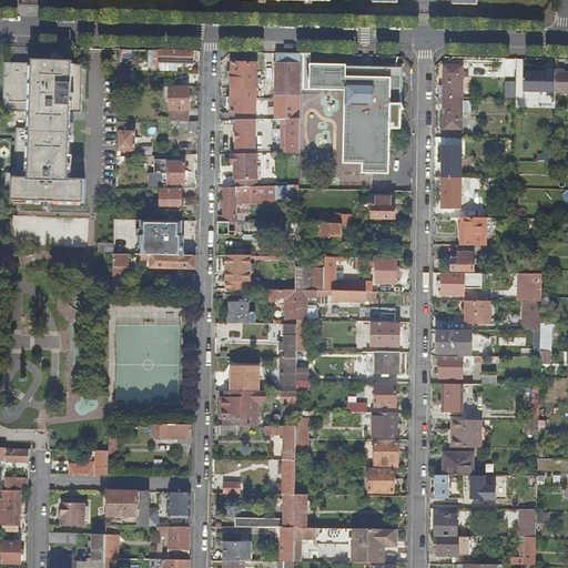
[(162,50),(162,62),(194,63),(194,51),(162,50)]
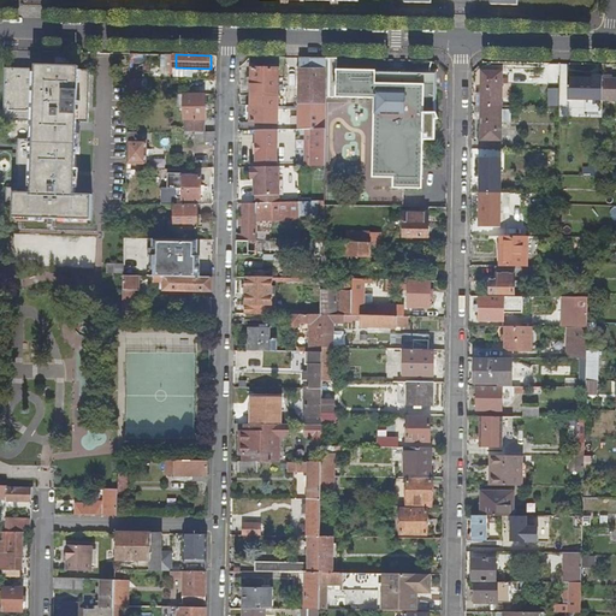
[(300,58),(300,93),(327,93),(327,59),(300,58)]
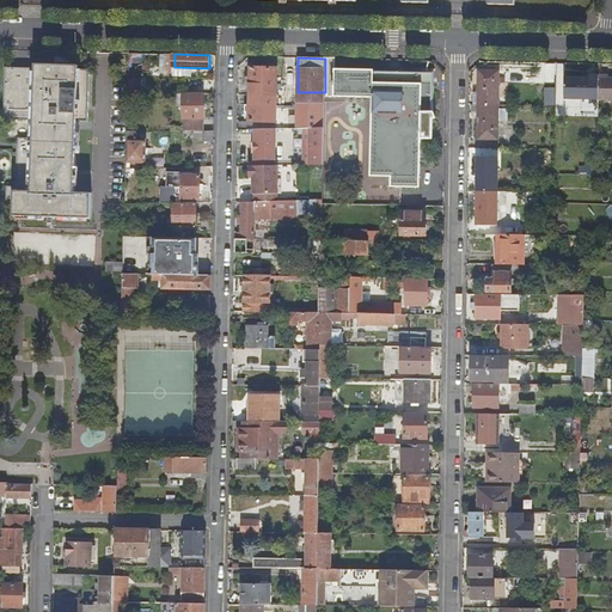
[(7,67),(6,118),(35,120),(32,191),(16,191),(14,215),(91,218),(92,194),(75,193),(78,121),(89,121),(90,71),(79,69),(79,66),(37,65),(37,68),(7,67)]
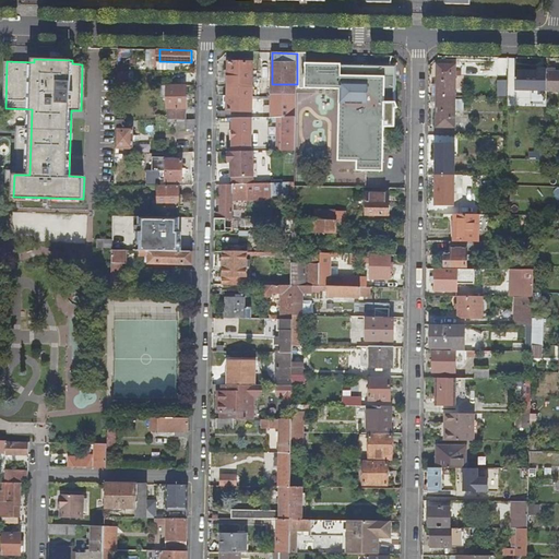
[(228,62),(228,86),(252,86),(252,83),(252,62),(228,62)]
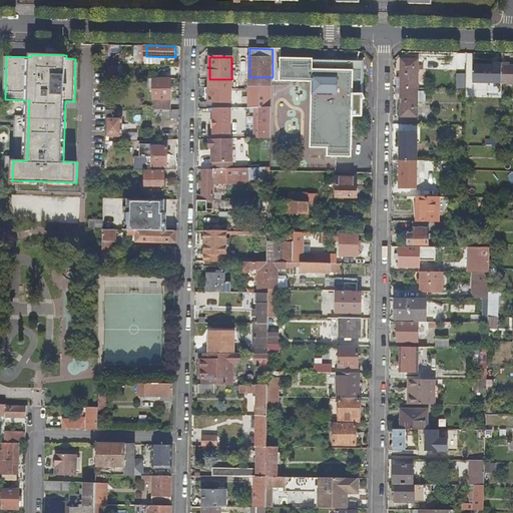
[(311,82),(314,82),(312,147),(329,148),(329,156),(352,156),(354,93),(364,93),(365,61),(282,59),(282,68),(280,68),(280,71),(282,71),(282,81),(311,82)]
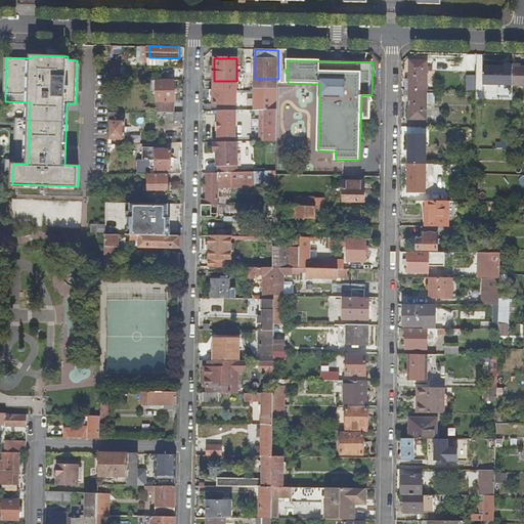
[(406,80),(406,89),(427,89),(428,60),(410,60),(410,81),(406,80)]
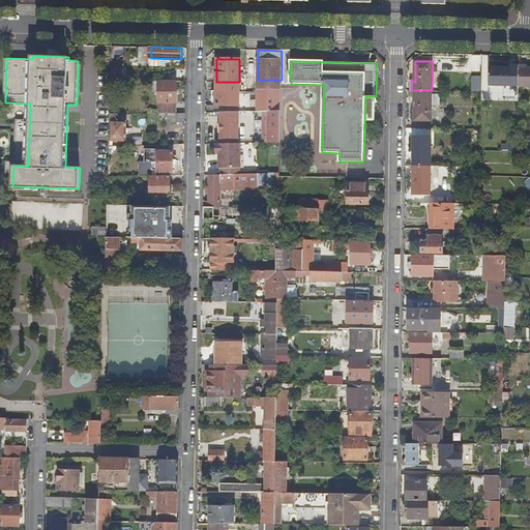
[(490,66),(490,84),(520,85),(520,67),(490,66)]
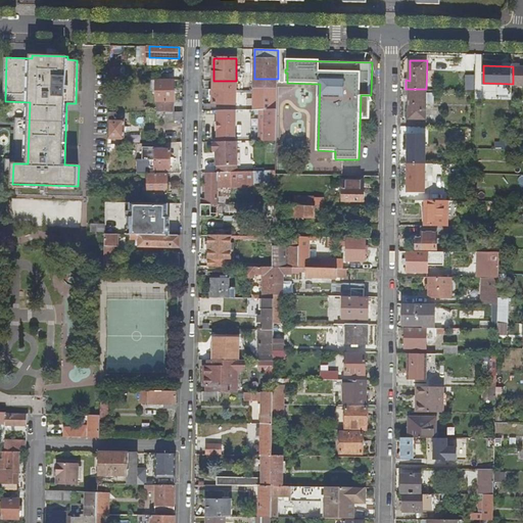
[(522,66),(513,66),(513,84),(522,84),(522,66)]
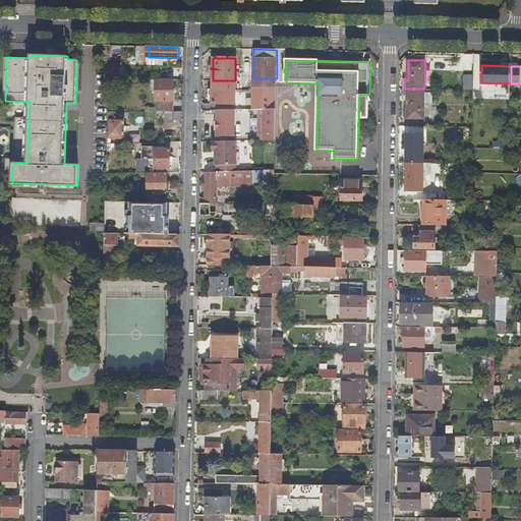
[(110,67),(110,79),(120,79),(120,67),(110,67)]
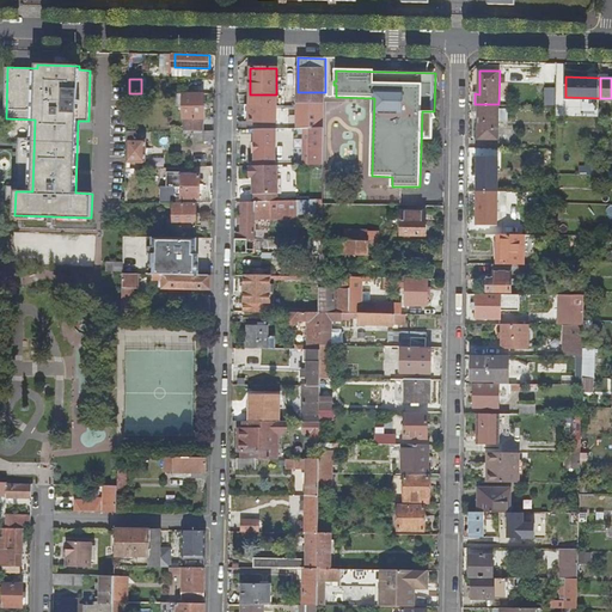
[(556,104),(557,86),(546,85),(546,104),(556,104)]
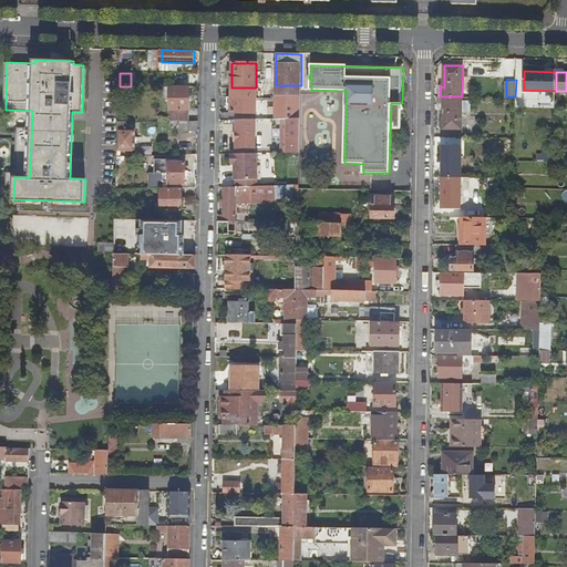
[(268,106),(268,119),(274,119),(300,119),(301,85),(276,85),(275,106),(268,106)]
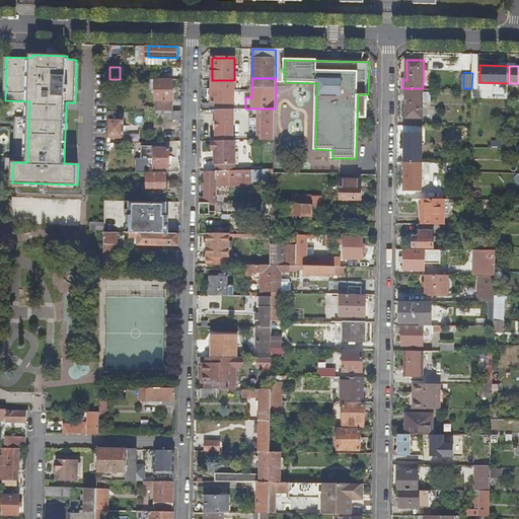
[(155,79),(155,89),(155,112),(165,112),(173,112),(173,79),(155,79)]
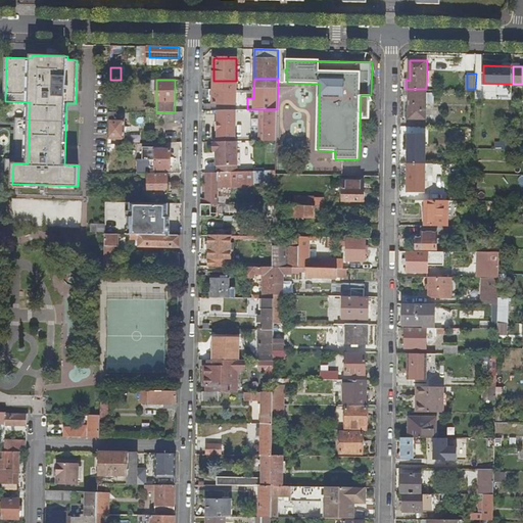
[(214,81),(212,102),(236,103),(236,81),(214,81)]
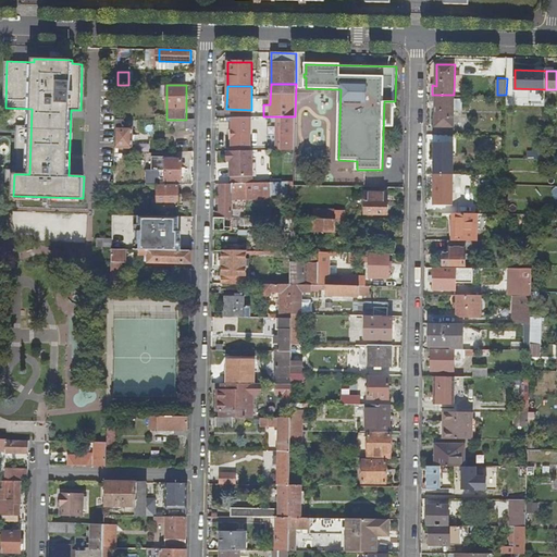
[(435,101),(435,125),(454,126),(454,107),(454,97),(454,95),(432,95),(432,101),(435,101)]
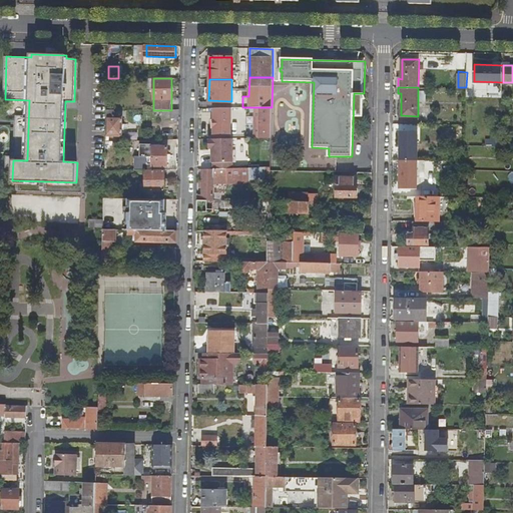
[(260,117),(260,138),(272,137),(272,107),(247,107),(248,117),(260,117)]
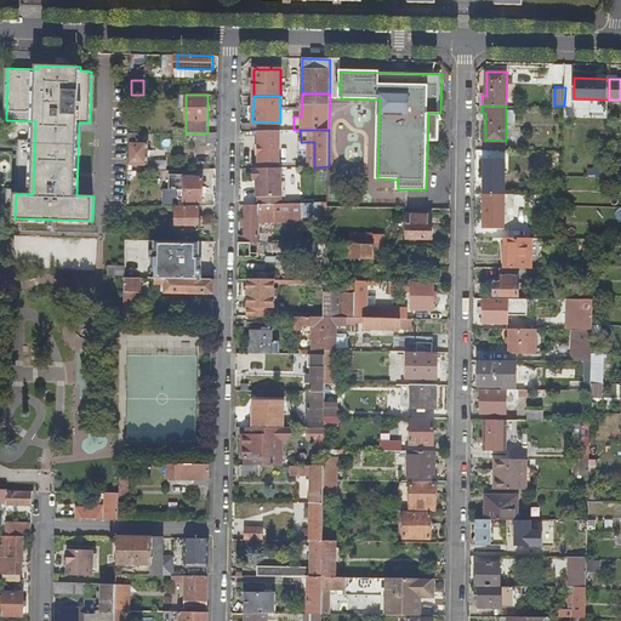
[(250,131),(250,142),(266,141),(266,131),(250,131)]
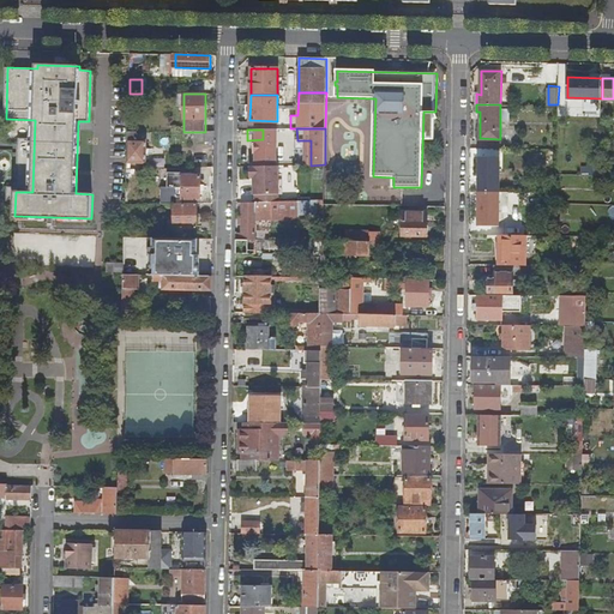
[(128,132),(127,162),(137,162),(137,169),(146,169),(146,139),(137,139),(137,132),(128,132)]
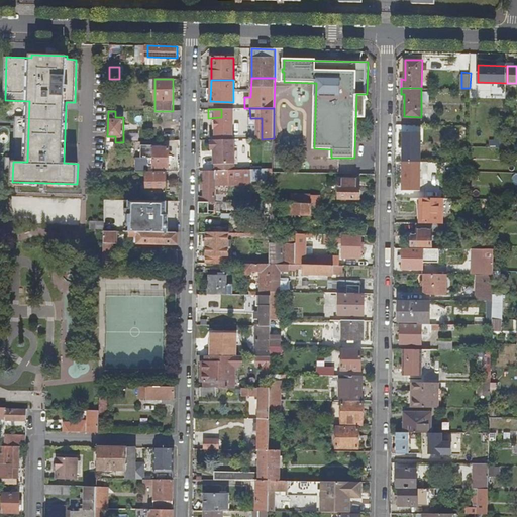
[(404,132),(404,161),(420,162),(421,132),(404,132)]
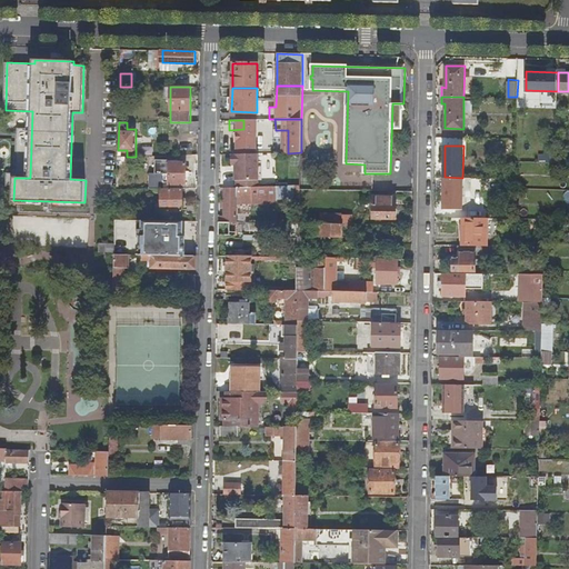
[(243,155),(231,155),(231,165),(235,165),(236,171),(236,180),(259,180),(259,166),(259,153),(243,155)]
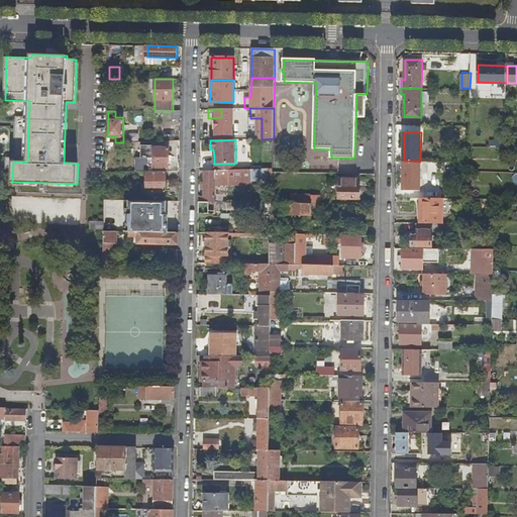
[(154,148),(154,168),(169,168),(170,149),(168,149),(154,148)]
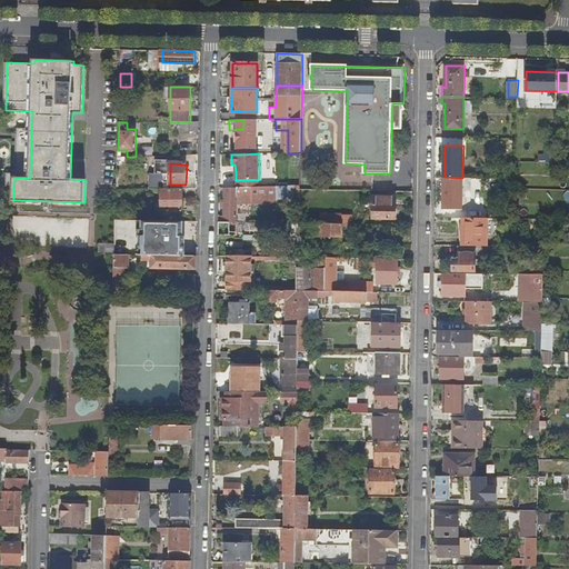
[(445,177),(443,208),(462,209),(462,189),(462,178),(445,177)]
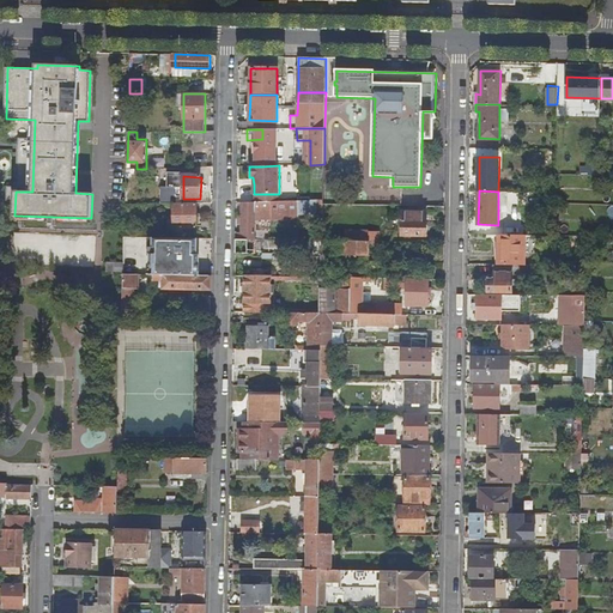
[(498,192),(498,204),(505,204),(505,196),(511,196),(511,192),(498,192)]
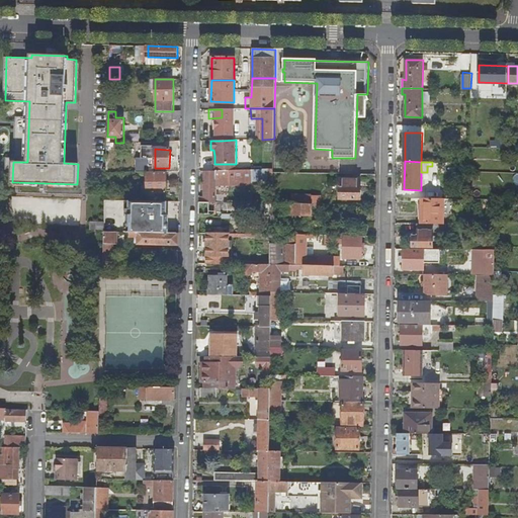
[(205,171),(204,196),(199,196),(199,202),(216,202),(216,184),(216,170),(205,171)]
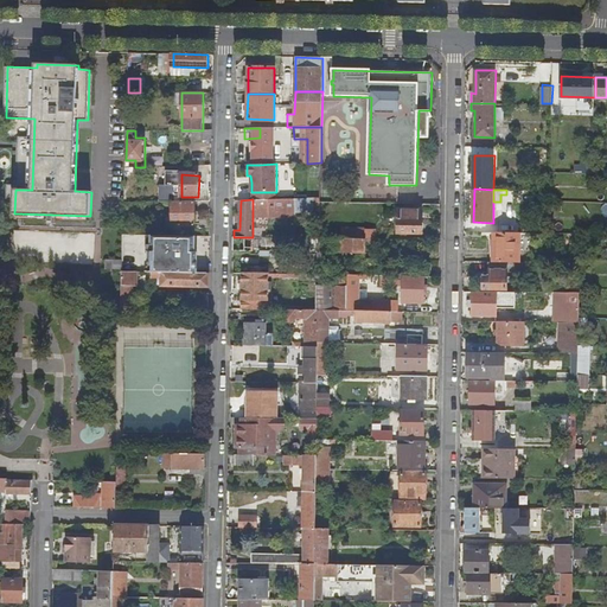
[(253,199),(253,216),(267,217),(268,213),(268,208),(257,208),(257,199),(253,199)]
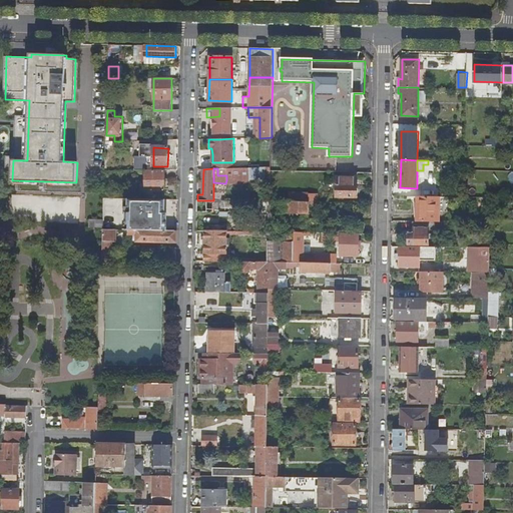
[(217,168),(217,175),(226,175),(226,180),(239,179),(238,172),(254,171),(253,168),(217,168)]
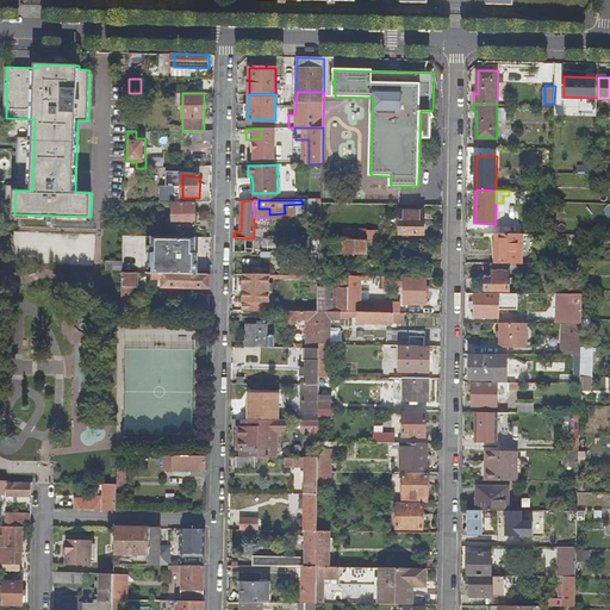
[(173,216),(173,228),(197,226),(197,203),(173,203),(173,216)]
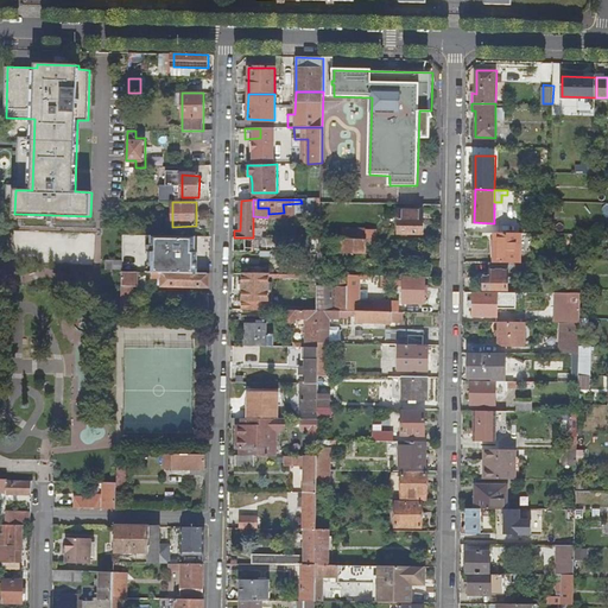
[(400,210),(400,234),(423,234),(423,210),(400,210)]
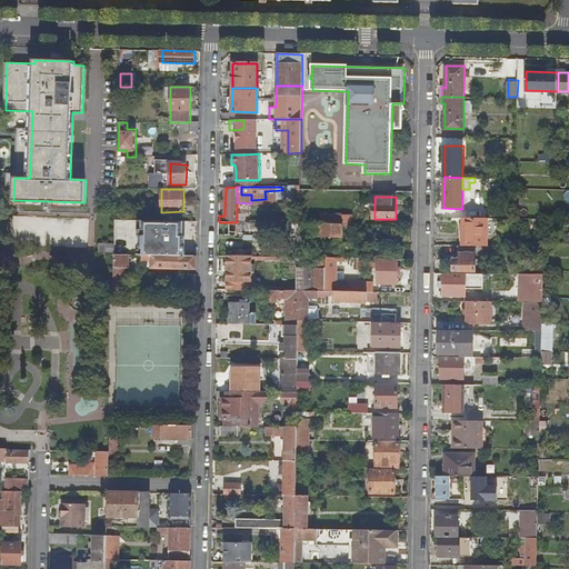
[(321,215),(321,223),(343,225),(343,216),(321,215)]
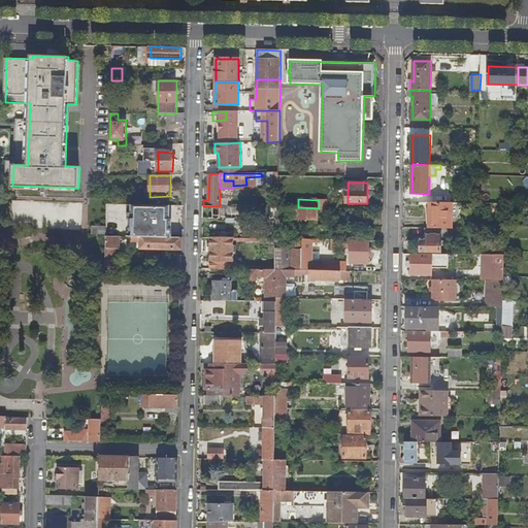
[(429,201),(429,227),(447,227),(452,227),(452,202),(429,201)]
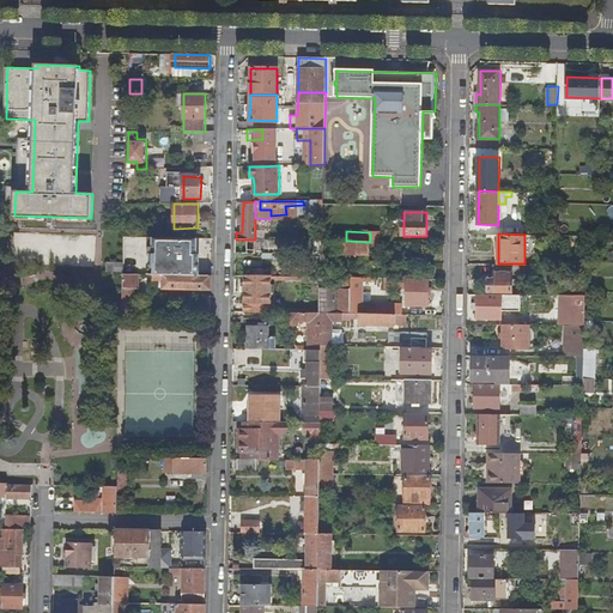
[(182,238),(158,237),(157,250),(212,252),(212,238),(182,238)]
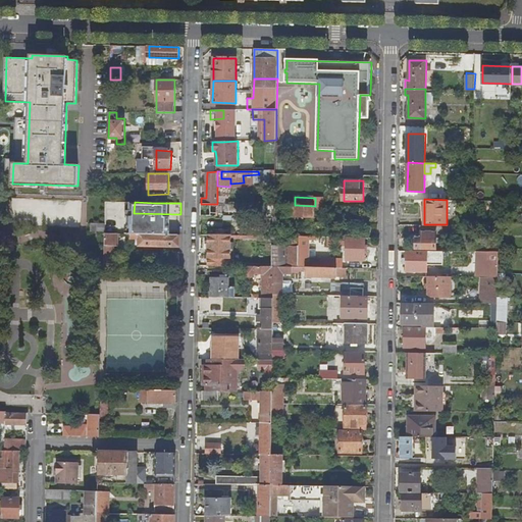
[(201,204),(200,215),(216,216),(216,212),(258,212),(258,205),(217,204),(201,204)]
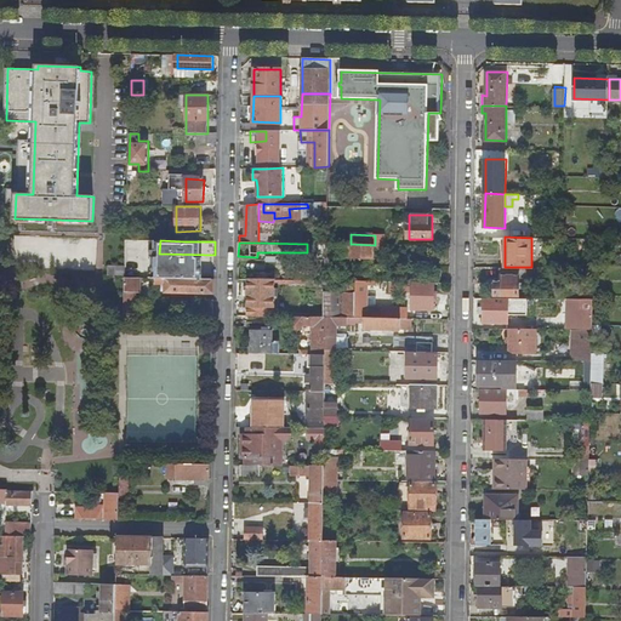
[(340,244),(340,257),(374,258),(374,256),(382,256),(383,255),(383,245),(375,245),(351,244),(340,244)]
